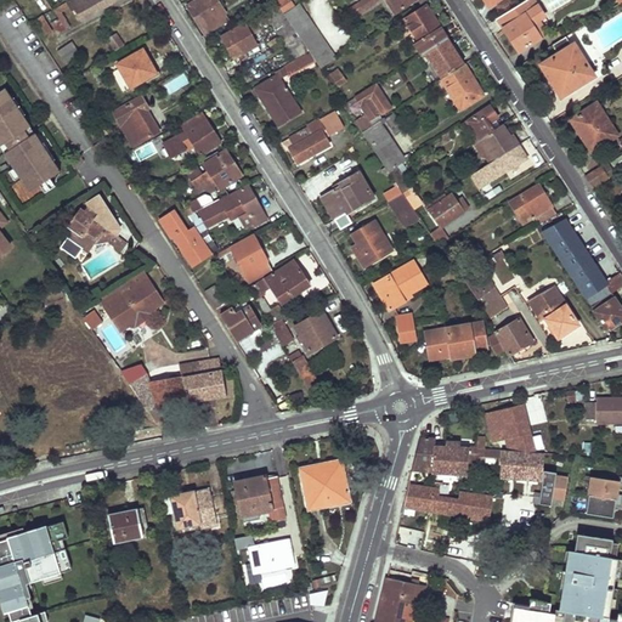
[(73,0),(68,4),(71,7),(74,16),(78,13),(82,21),(118,0),(73,0)]
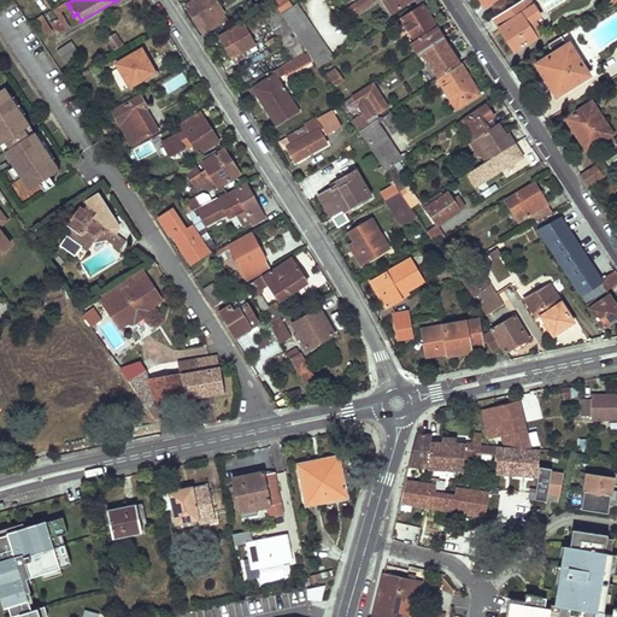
[(205,37),(228,24),(218,7),(222,5),(218,0),(195,0),(186,6),(205,37)]
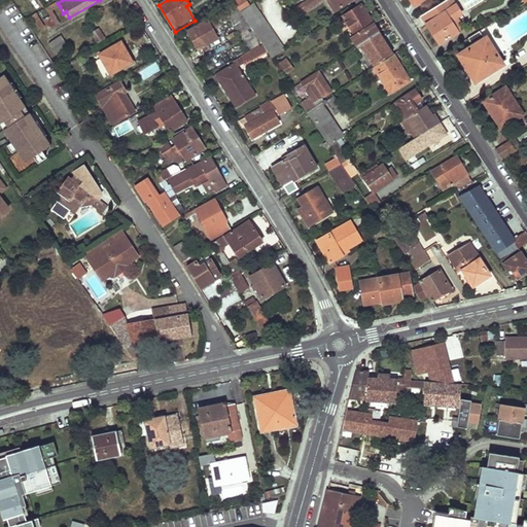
[(240,12),(250,5),(246,0),(238,0),(238,1),(237,0),(232,0),(235,3),(240,12)]
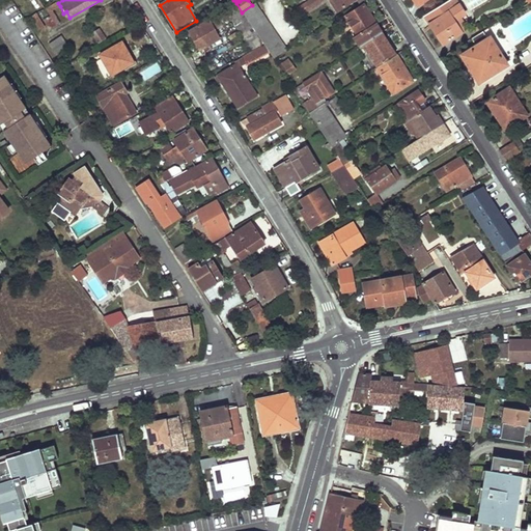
[(309,9),(322,1),(320,0),(310,0),(305,4),(309,9)]
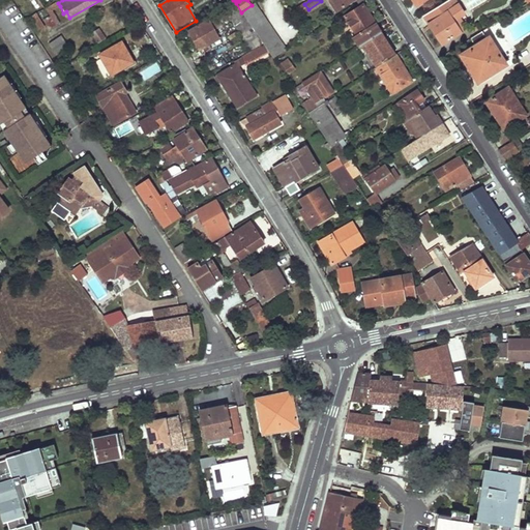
[(328,0),(336,11),(353,0),(355,0),(358,3),(362,0),(328,0)]
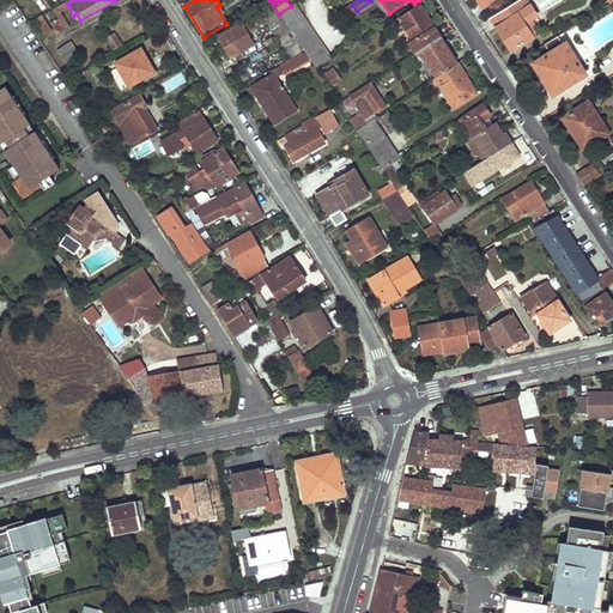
[(522,0),(519,0),(490,18),(513,52),(533,37),(523,25),(530,20),(536,16),(529,6),(527,7),(522,0)]
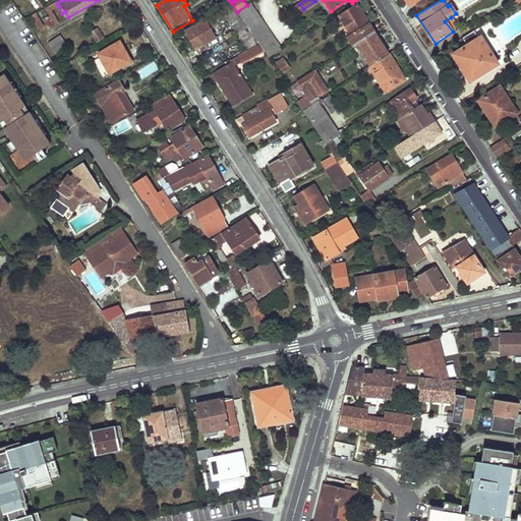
[(50,15),(55,24),(58,22),(52,11),(59,6),(57,3),(45,9),(50,15)]
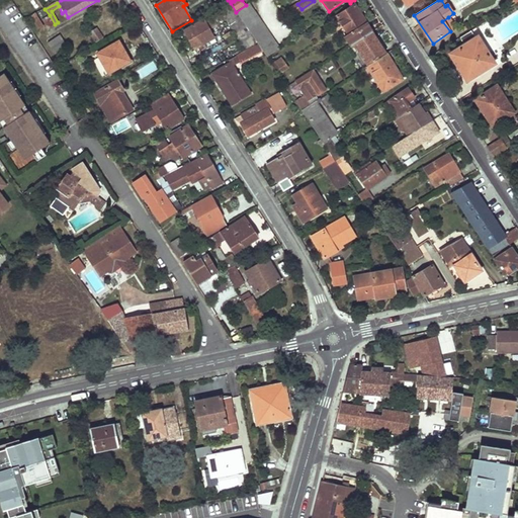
[(246,5),(236,12),(242,19),(257,42),(267,58),(280,49),(249,3),(246,5)]
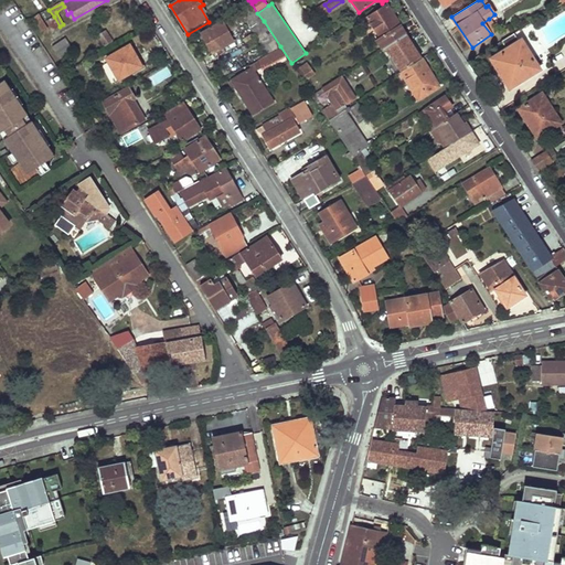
[(317,9),(321,16),(329,10),(324,4),(317,9)]
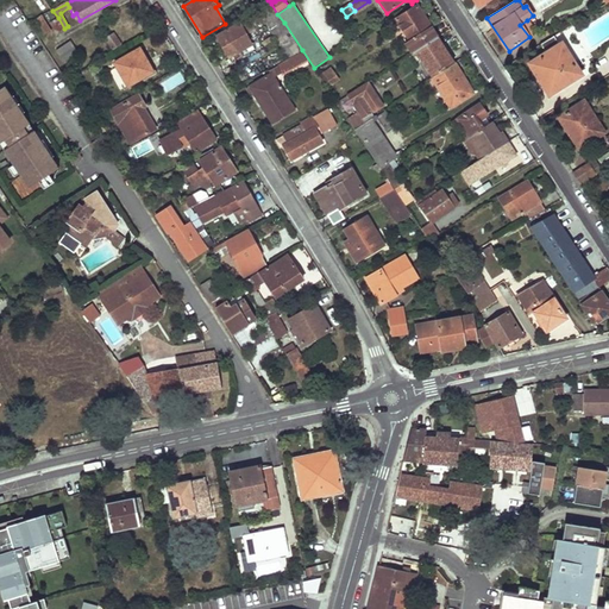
[(416,51),(437,37),(416,5),(396,19),(409,42),(406,43),(413,54),(416,51)]
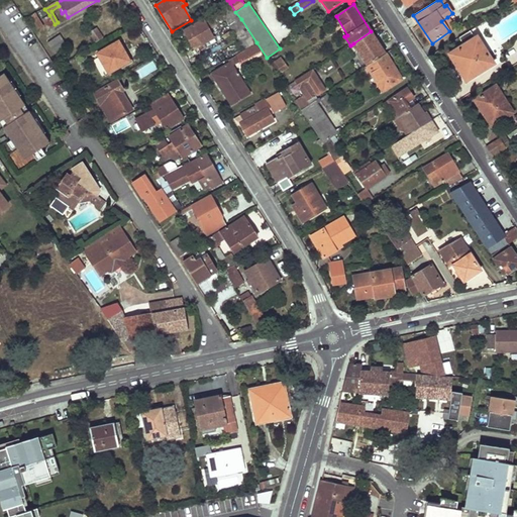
[(29,17),(37,30),(43,26),(35,13),(29,17)]
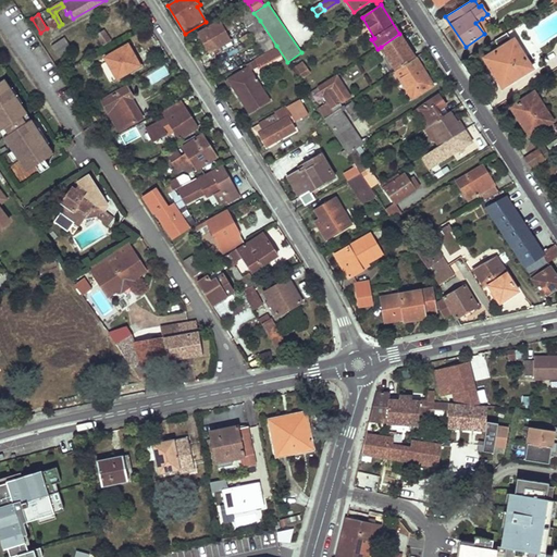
[(59,26),(53,16),(46,21),(52,31),(59,26)]
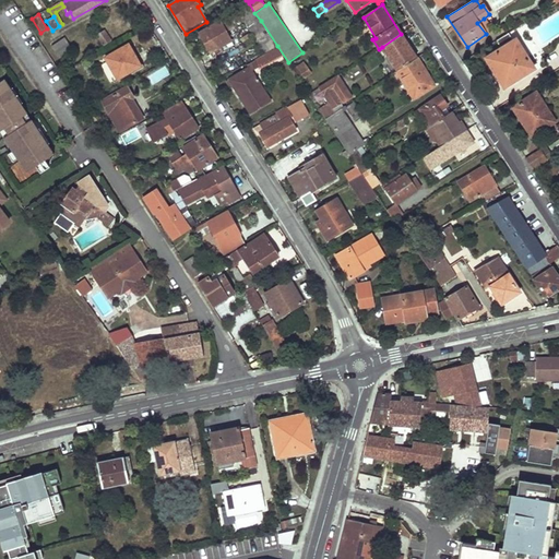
[(200,34),(210,52),(230,40),(226,32),(234,27),(228,18),(200,34)]
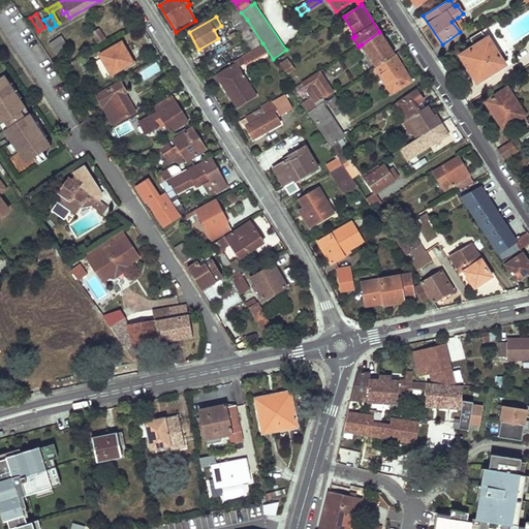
[(452,22),(460,32),(465,29),(458,18),(452,22)]
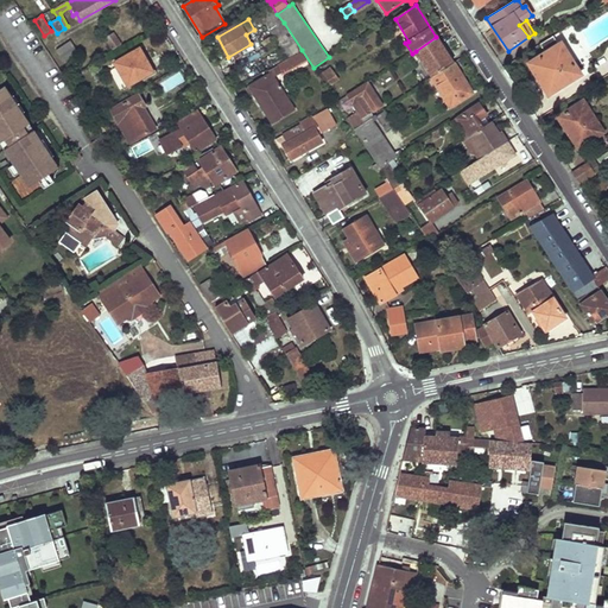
[(282,33),(296,54),(302,50),(284,23),(278,26),(283,33),(282,33)]
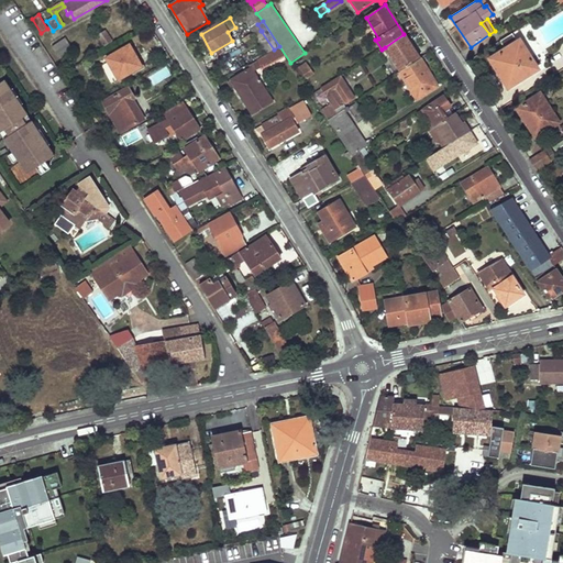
[(98,37),(103,46),(111,41),(106,32),(98,37)]
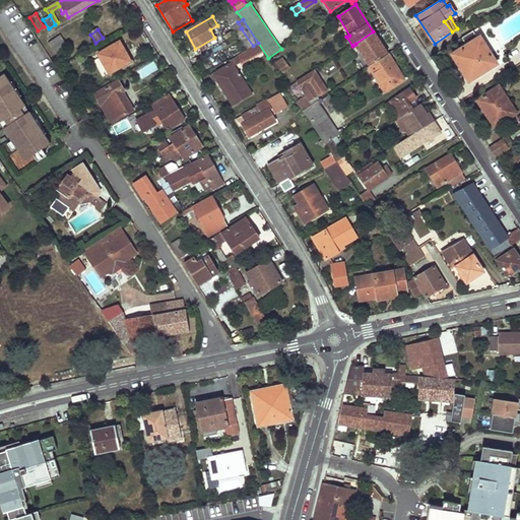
[(467,46),(453,55),(459,65),(462,63),(465,68),(462,70),(469,80),(496,64),(479,39),(477,39),(472,30),(462,38),(467,46)]
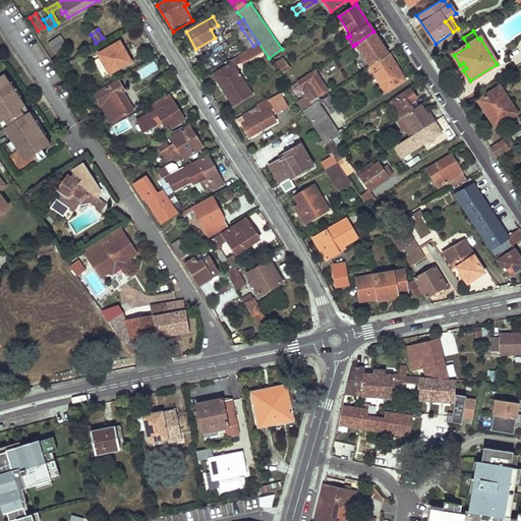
[(356,44),(370,66),(389,54),(373,32),(356,44)]
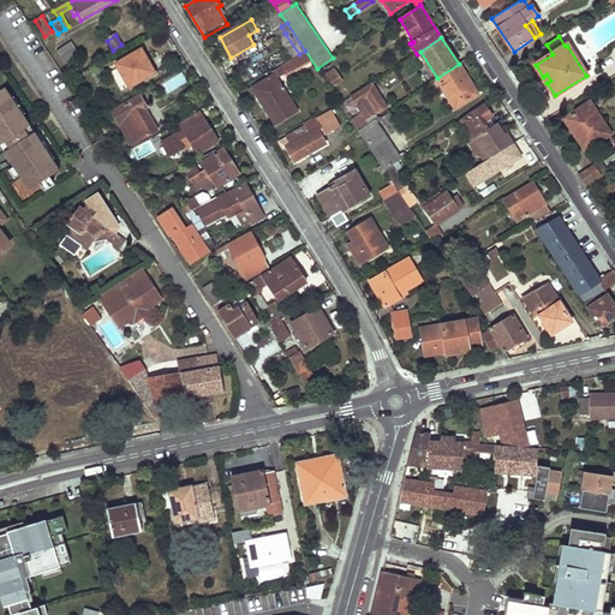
[(66,65),(81,55),(71,42),(57,52),(66,65)]
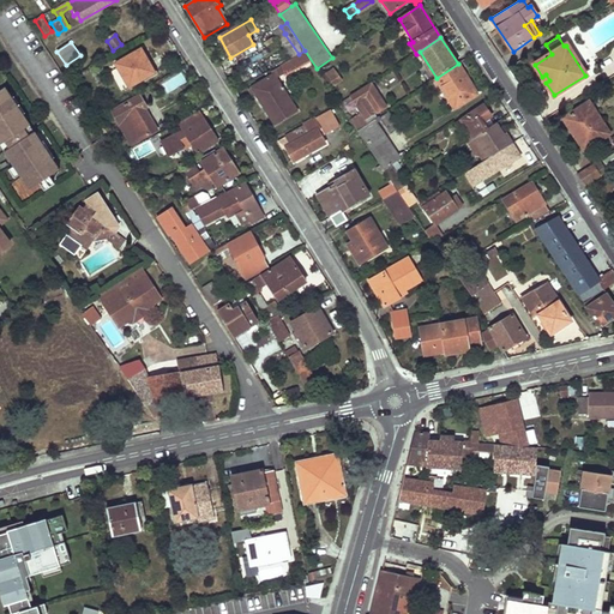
[(115,64),(130,88),(155,73),(142,49),(115,64)]
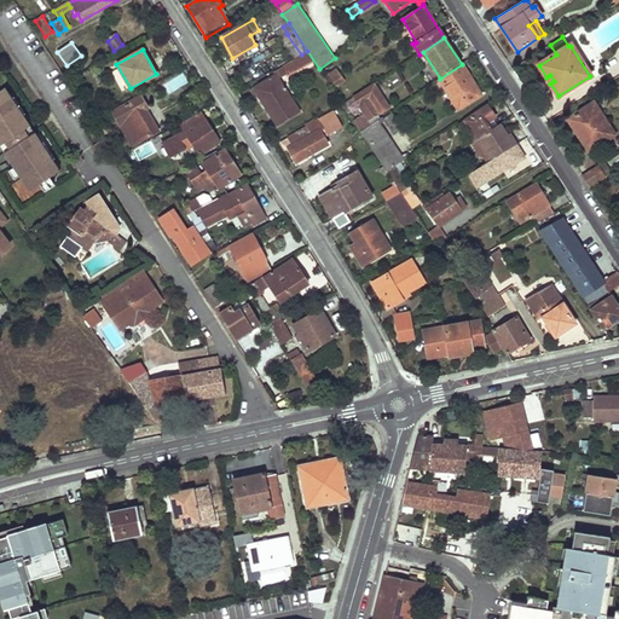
[(307,53),(273,71),(275,75),(250,91),(255,99),(259,97),(277,126),(299,111),(278,79),(302,65),(302,64),(310,59),(307,53)]
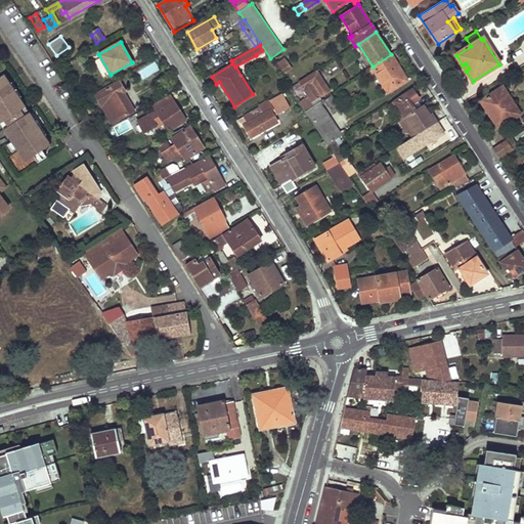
[(391,54),(373,67),(388,92),(406,80),(391,54)]
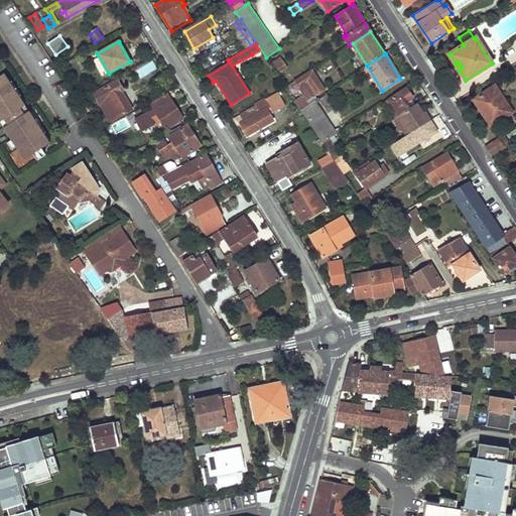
[(77,59),(81,67),(86,65),(82,57),(77,59)]
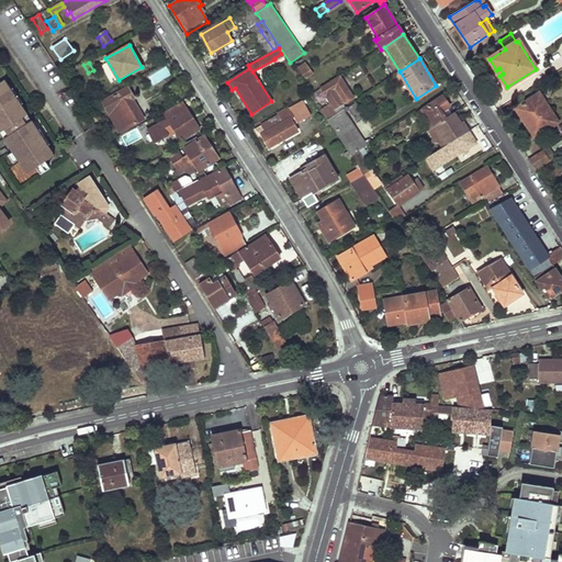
[(299,68),(306,78),(312,74),(304,64),(299,68)]
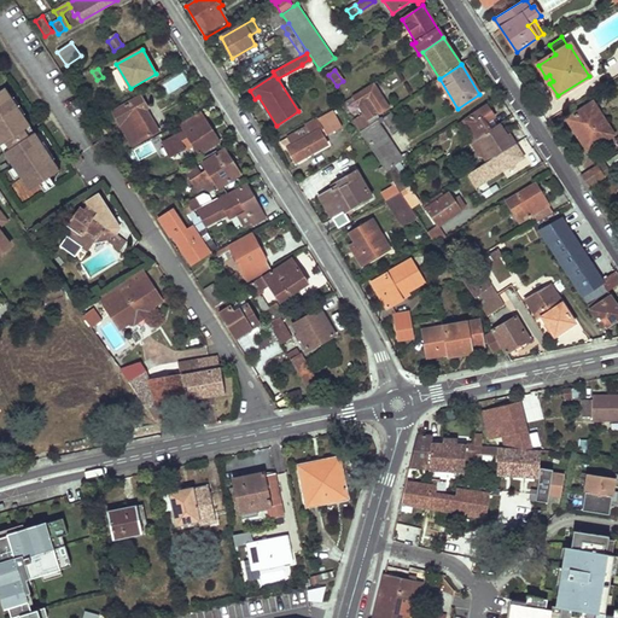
[(342,104),(348,112),(350,111),(347,105),(355,100),(363,115),(354,122),(360,132),(371,124),(368,121),(378,115),(379,115),(390,108),(374,83),(342,104)]
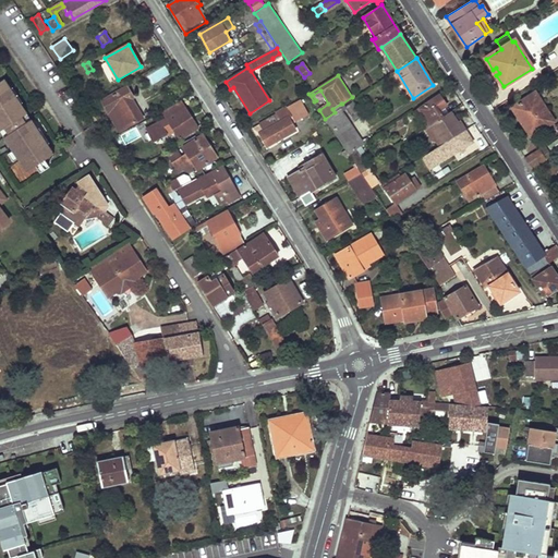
[(0,132),(4,130),(8,135),(3,138),(12,152),(17,159),(26,173),(36,167),(45,161),(53,155),(32,120),(26,123),(23,118),(27,114),(4,80),(0,82),(0,132)]
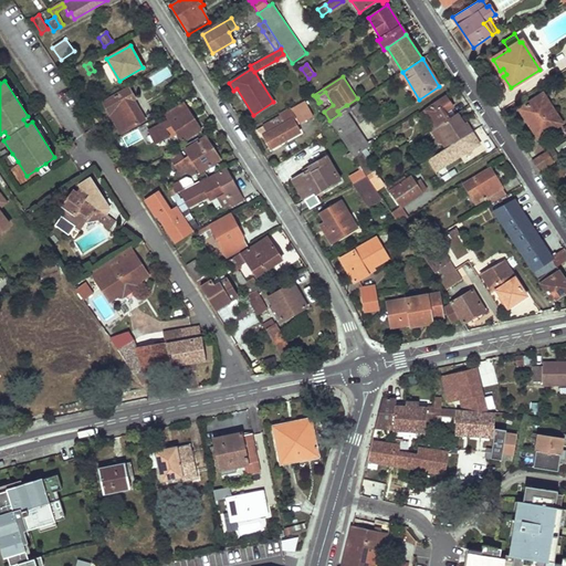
[(134,85),(139,94),(146,91),(142,81),(134,85)]
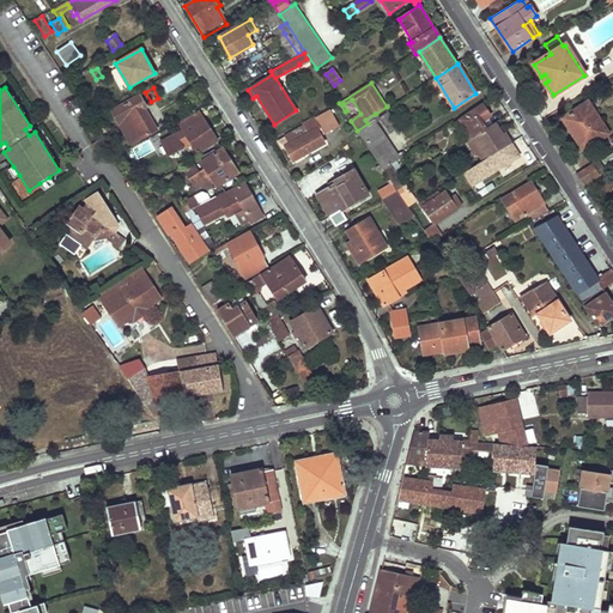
[(132,145),(157,131),(144,109),(146,108),(139,96),(111,111),(132,145)]
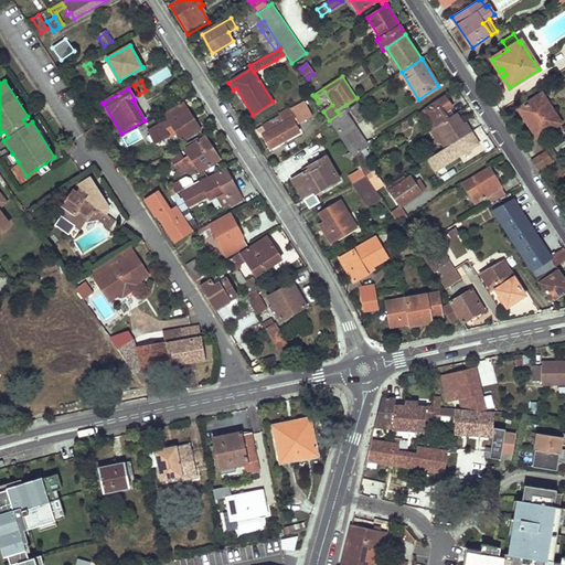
[(542,94),(519,108),(525,119),(528,117),(540,136),(561,123),(542,94)]
